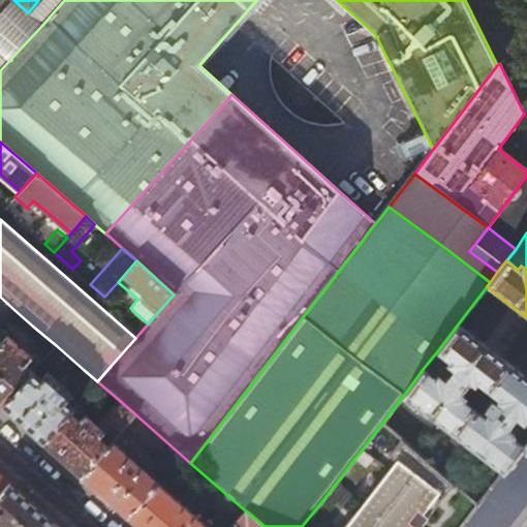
[(6,318),(36,344),(44,336),(32,326),(14,310),(6,318)]
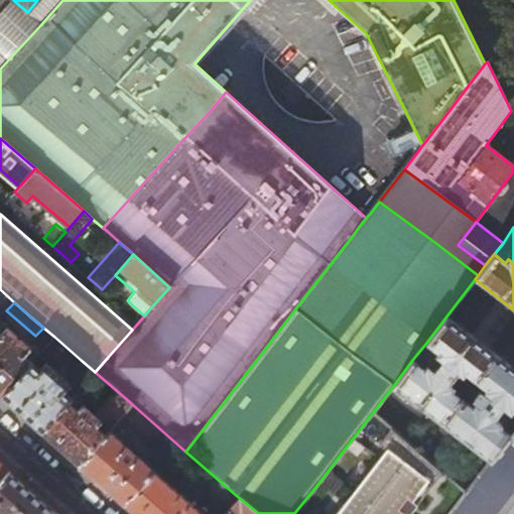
[(393,386),(441,422),(452,409),(462,397),(450,388),(453,385),(448,382),(457,371),(461,375),(464,371),(475,380),(495,355),(445,317),(426,343),(437,351),(434,355),(441,360),(433,371),(426,365),(423,369),(412,360),(393,386)]
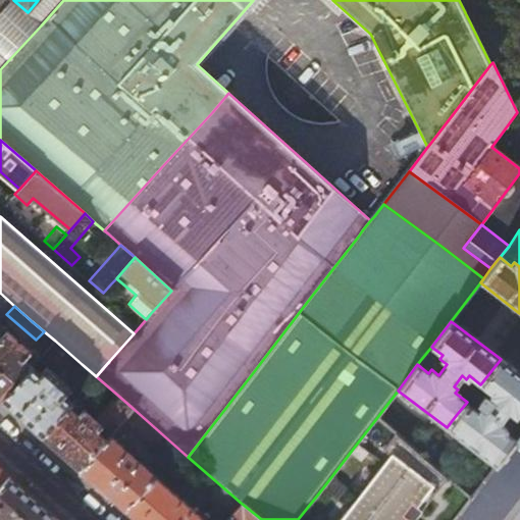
[(0,400),(1,401),(32,367),(23,361),(30,354),(18,344),(13,351),(9,348),(15,341),(5,331),(0,339),(0,400)]
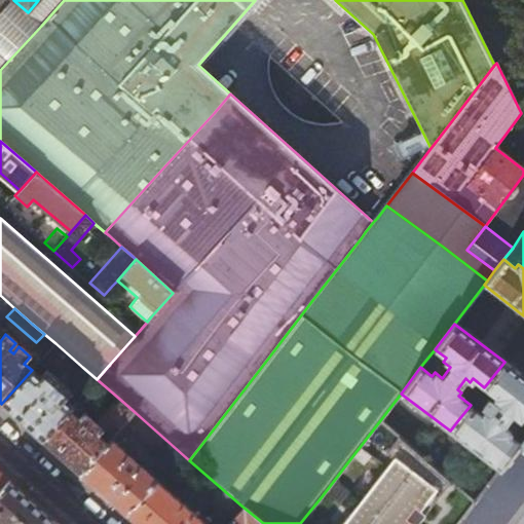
[(44,334),(36,342),(47,352),(49,350),(55,343),(44,334)]
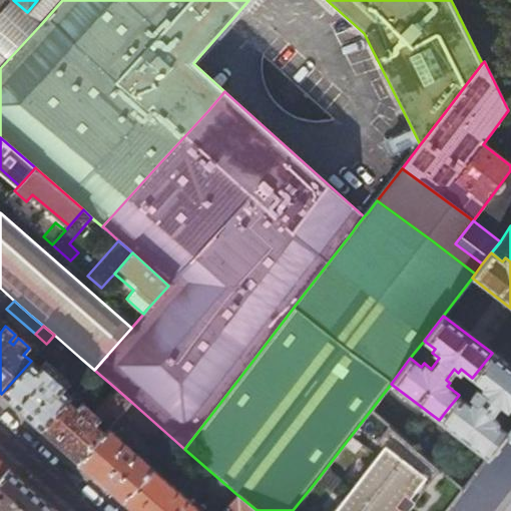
[(13,345),(18,338),(15,335),(9,342),(13,345)]
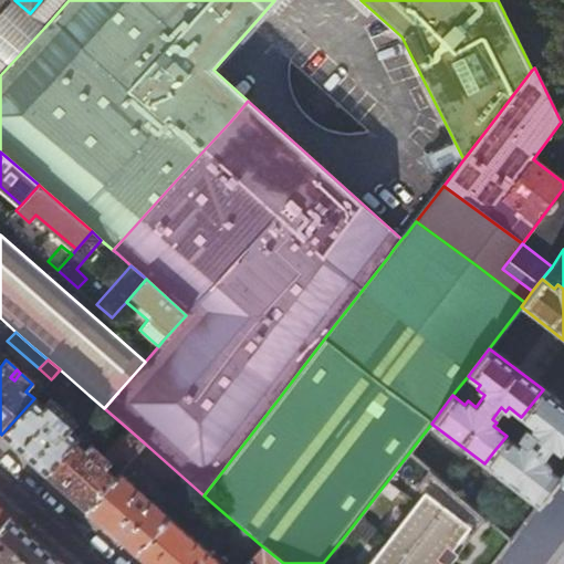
[(53,377),(97,416),(104,408),(89,395),(60,369),(53,377)]
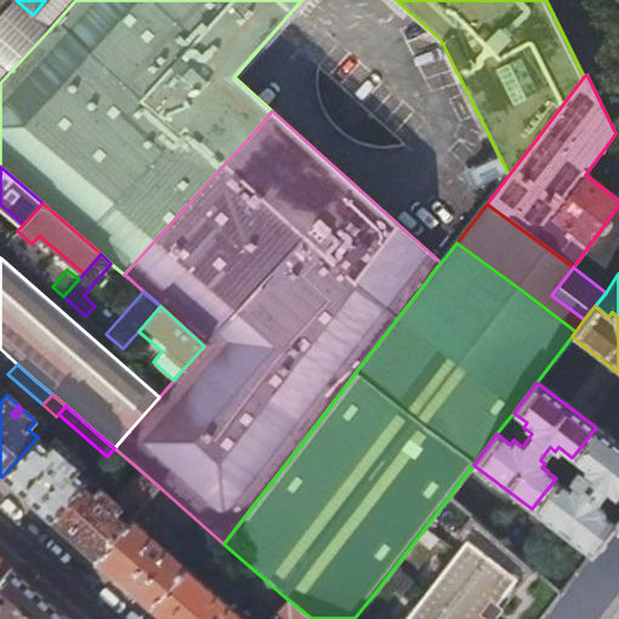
[(532,509),(590,555),(614,524),(601,514),(605,509),(596,503),(605,489),(614,497),(617,492),(618,493),(618,444),(596,427),(572,458),(583,465),(579,470),(585,473),(575,487),(569,482),(566,487),(556,478),(544,493),(532,509)]
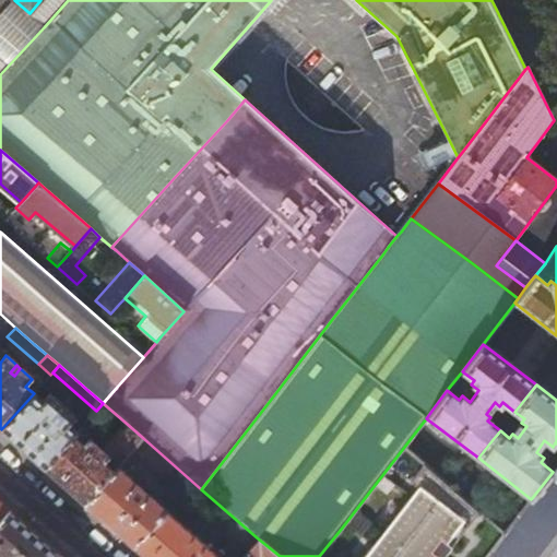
[(42,401),(34,393),(1,429),(45,469),(78,431),(69,424),(76,416),(50,392),(42,401)]
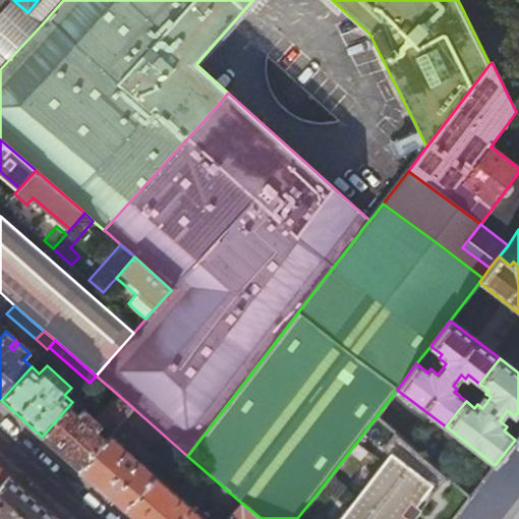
[(82,404),(76,398),(72,402),(42,437),(58,451),(79,470),(109,437),(133,408),(117,394),(96,418),(106,428),(101,435),(98,433),(102,426),(82,409),(77,413),(76,412),(82,404)]
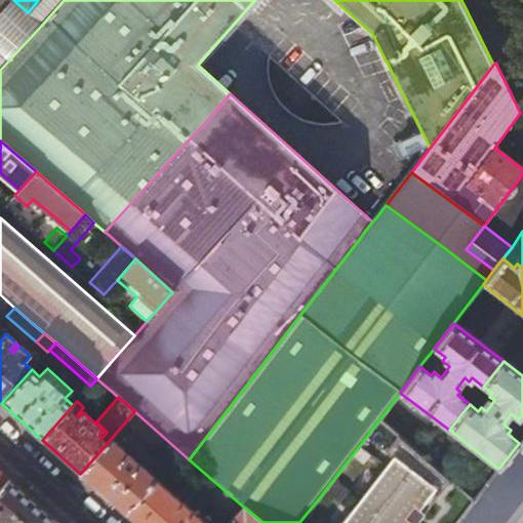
[(406,522),(410,519),(406,516),(412,508),(423,515),(449,480),(397,436),(384,452),(391,458),(342,522),(406,522)]
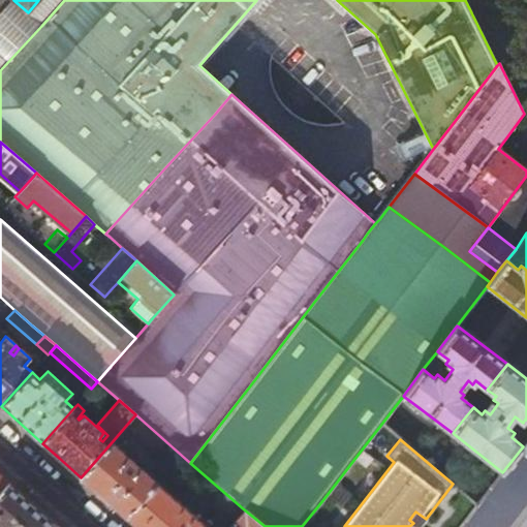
[(526,526),(526,440),(523,446),(502,472),(500,474),(477,505),(466,519),(460,526),(526,526)]
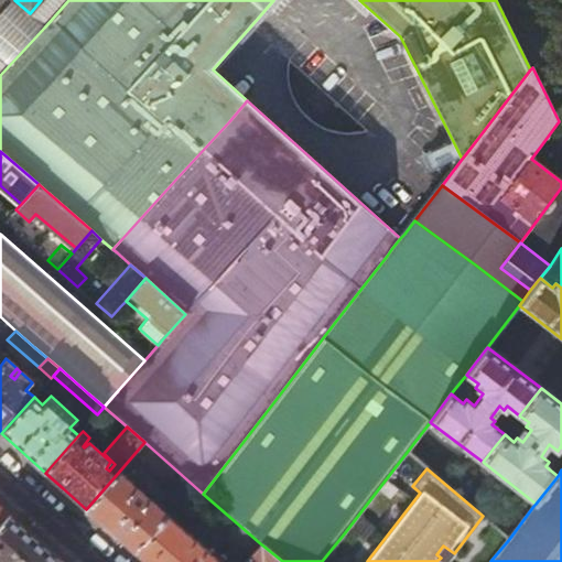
[(168,517),(118,473),(86,509),(128,547),(136,553),(168,517)]
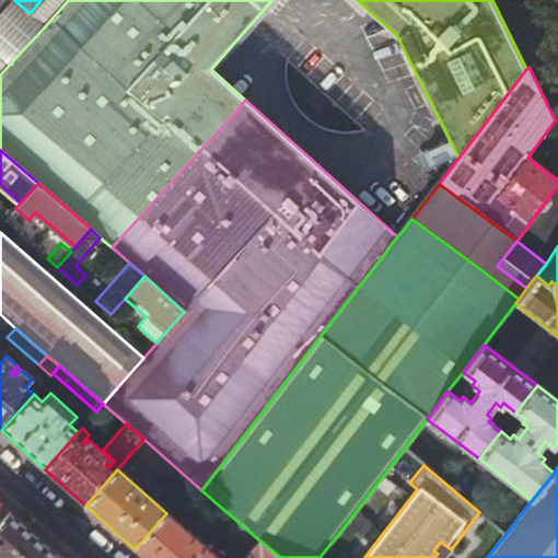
[(0,523),(10,512),(0,502),(0,523)]
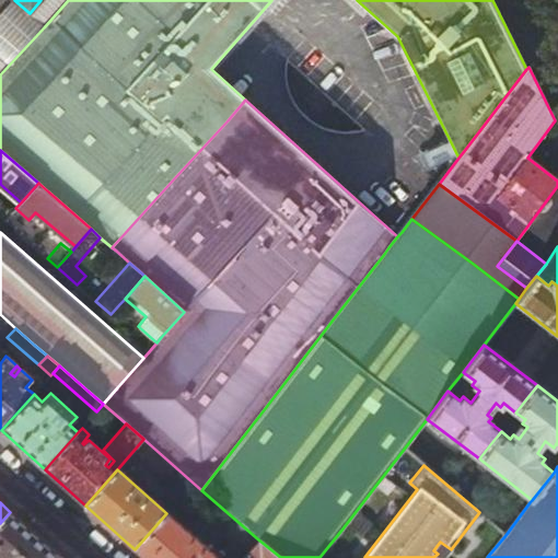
[(58,557),(59,556),(26,526),(10,512),(0,523),(0,557),(58,557)]
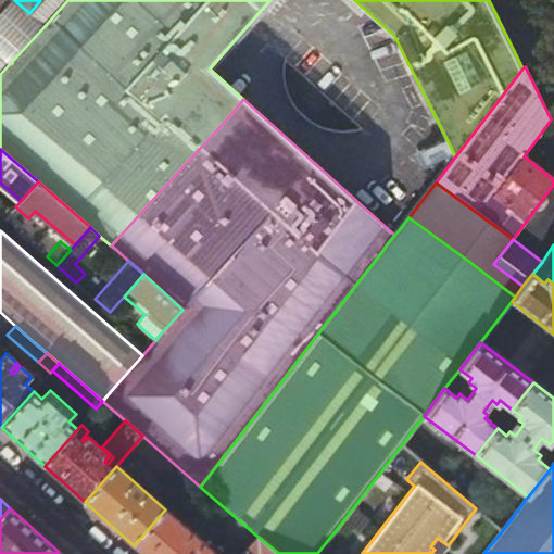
[(215,553),(165,510),(134,545),(142,553),(215,553)]
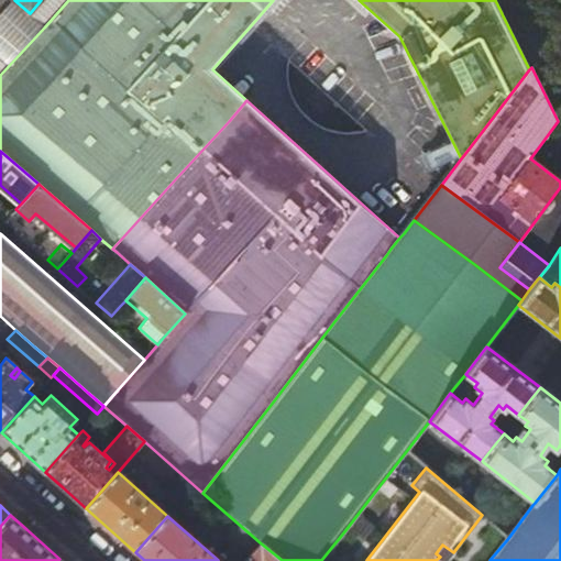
[(282,560),(260,542),(243,560),(282,560)]
